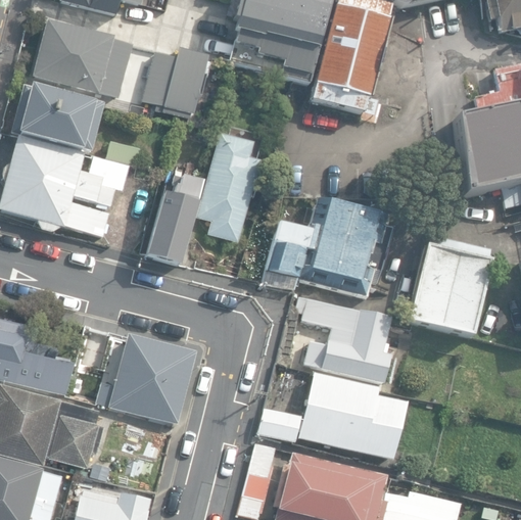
[(142,4),(143,0),(59,0),(59,1),(116,15),(121,0),(125,0),(142,4)]
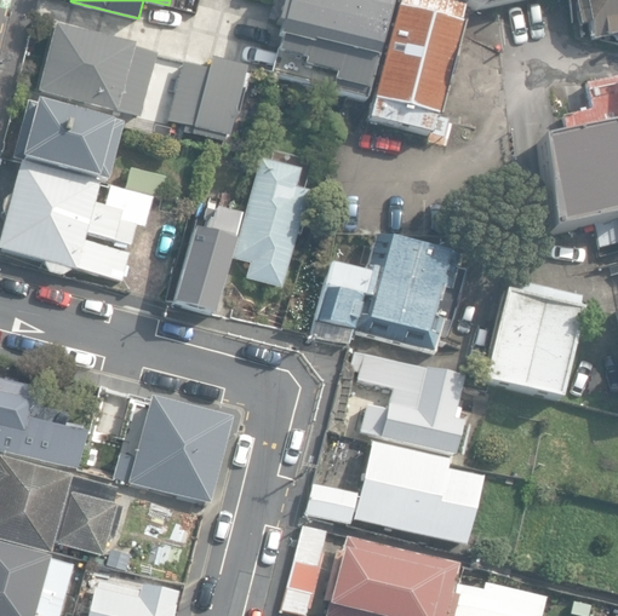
[(274,76),(366,99),(389,0),(293,0),(291,12),(279,9),(275,24),(286,28),(274,76)]
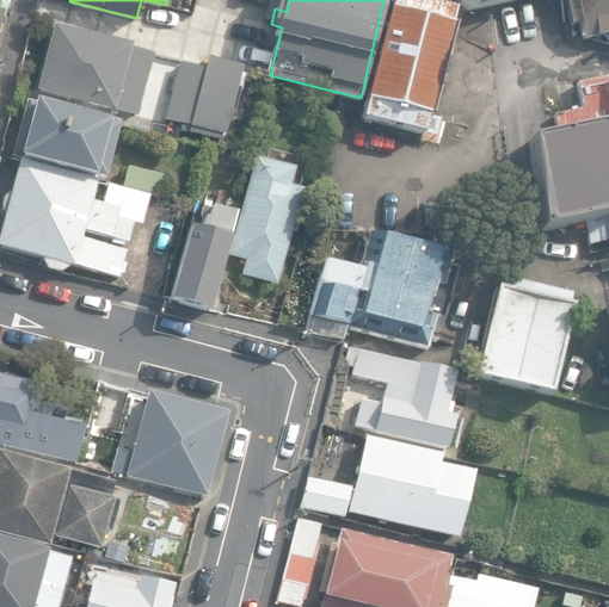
[(392,0),(363,116),(424,132),(428,115),(431,116),(454,25),(450,24),(455,5),(436,0),(392,0)]
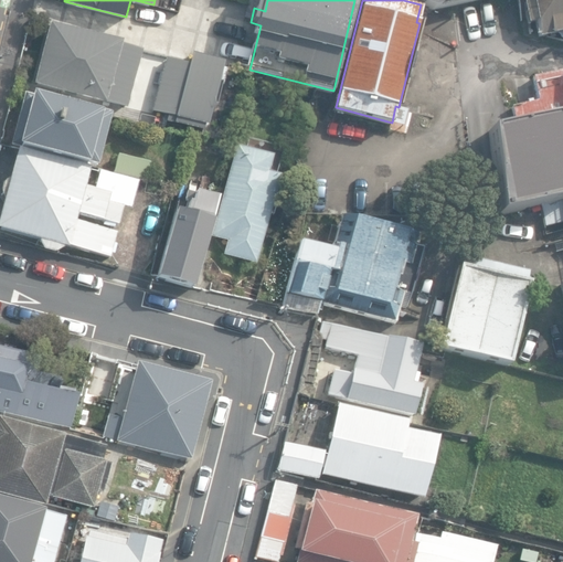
[(522,0),(528,23),(537,21),(540,35),(562,30),(562,0),(522,0)]
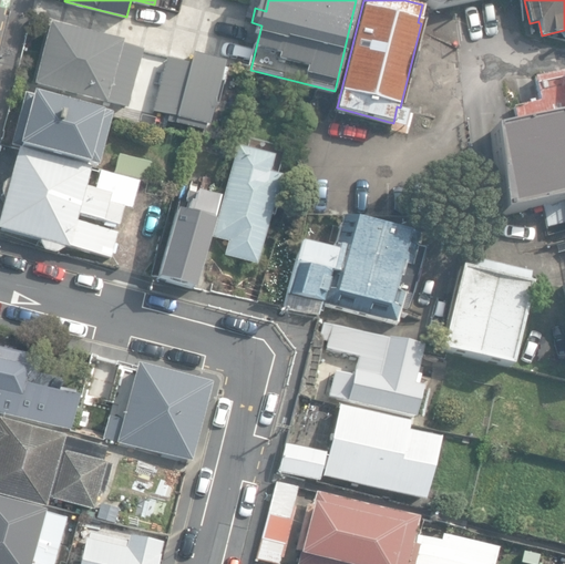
[(109,99),(129,103),(141,53),(119,48),(124,40),(51,22),(37,82),(109,100),(109,99)]
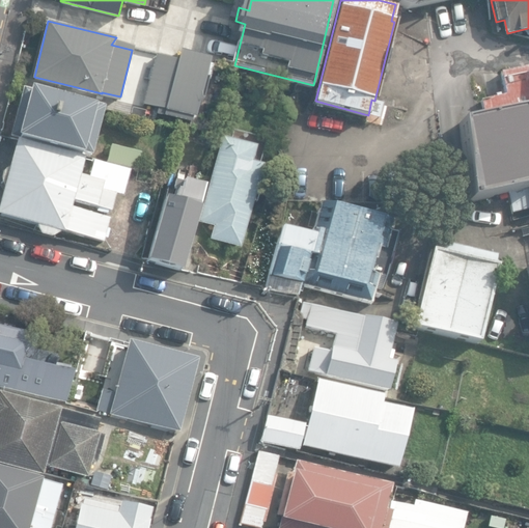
[(174,61),(156,56),(141,105),(157,110),(156,114),(190,124),(210,58),(177,49),(174,61)]
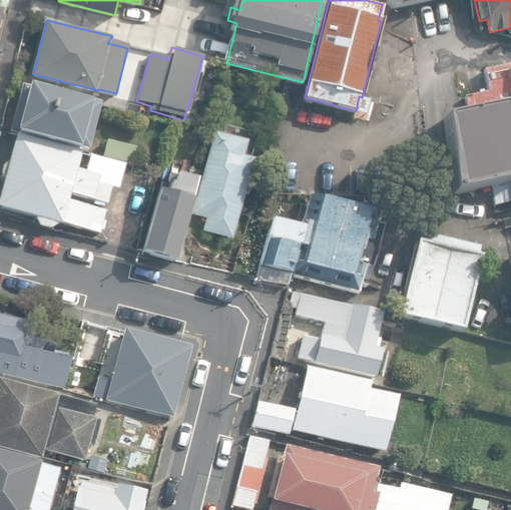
[(466,93),(468,108),(510,98),(510,61),(484,67),(488,89),(466,93)]
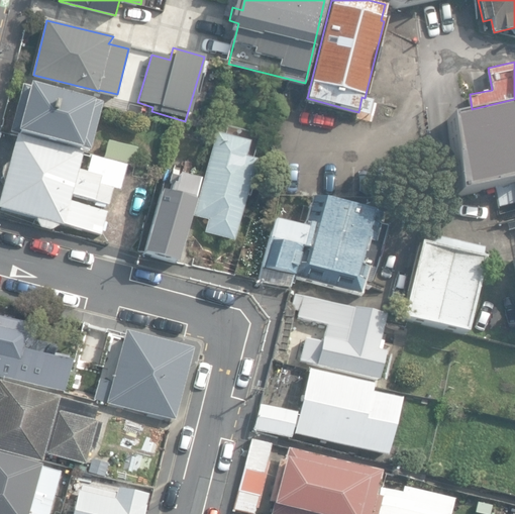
[(18,132),(90,150),(102,104),(31,85),(18,132)]
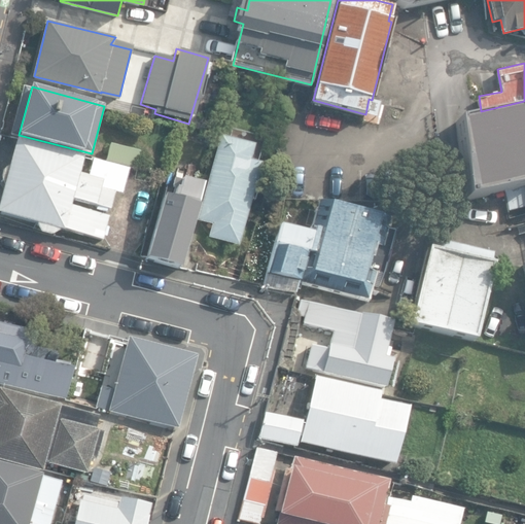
[(524,104),(458,119),(466,198),(524,183),(524,104)]
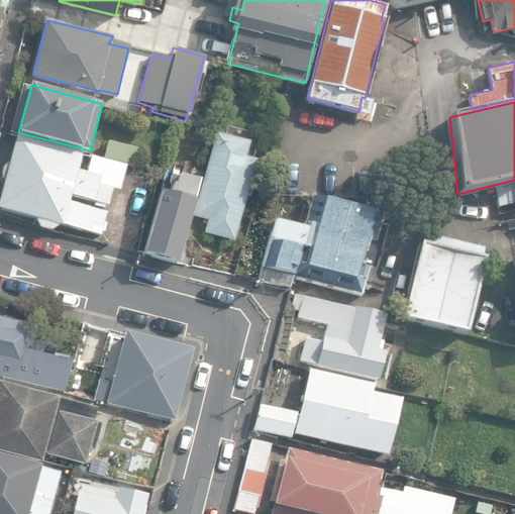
[(207,230),(235,238),(258,160),(245,157),(249,142),(218,133),(196,214),(210,218),(207,230)]
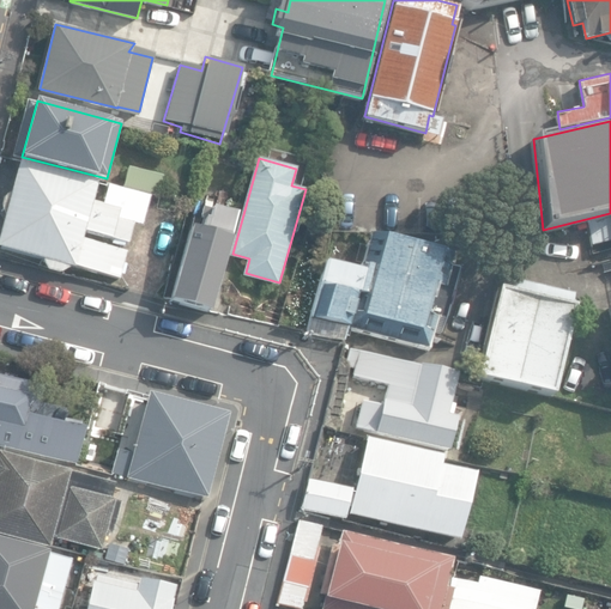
[(74,265),(122,276),(129,250),(85,237),(88,229),(131,241),(135,221),(146,225),(155,195),(110,182),(104,202),(95,200),(100,182),(20,159),(12,190),(7,194),(4,200),(4,208),(6,214),(0,239),(0,244),(44,257),(50,268),(62,270),(74,265)]
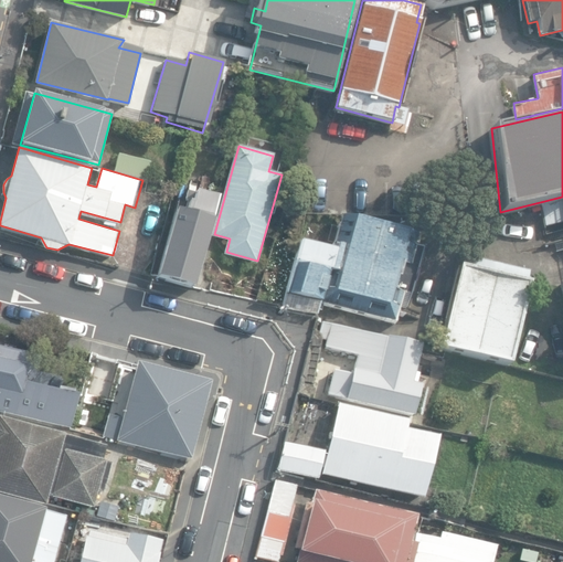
[(117,171),(147,179),(151,160),(121,152),(117,171)]
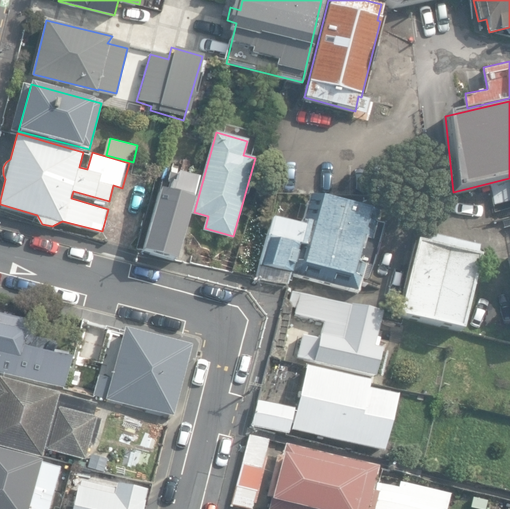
[(143,251),(177,260),(197,179),(198,178),(173,171),(171,177),(177,179),(175,186),(170,185),(168,192),(159,189),(143,251)]
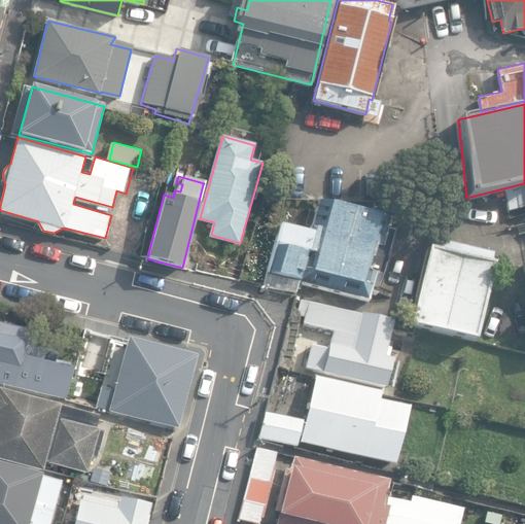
[(301,280),(370,299),(377,271),(383,273),(395,229),(390,228),(392,219),(321,201),(312,234),(280,224),(265,285),(296,293),(301,280)]
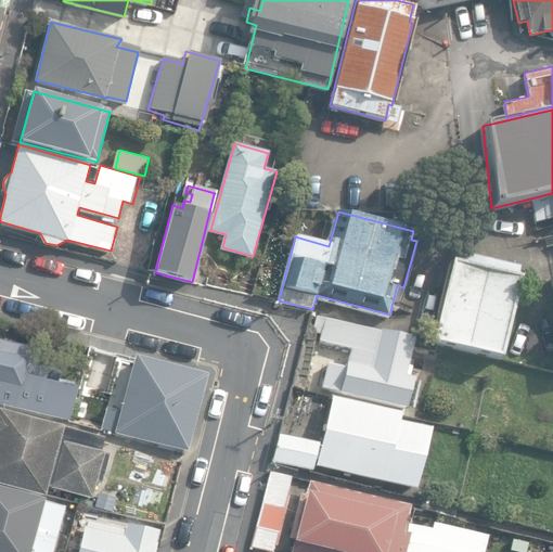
[(433,342),(500,358),(502,351),(519,277),(452,260),(433,342)]
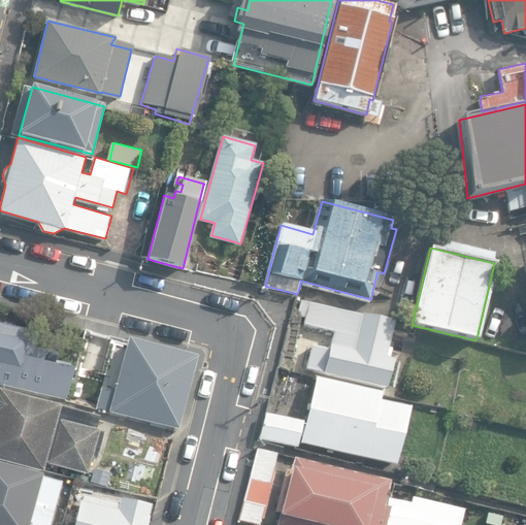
[(307,367),(388,387),(395,359),(386,357),(394,321),(303,298),(299,315),(306,316),(305,323),(334,330),(329,349),(314,345),(310,358),(307,358),(305,365),(308,365),(307,367)]
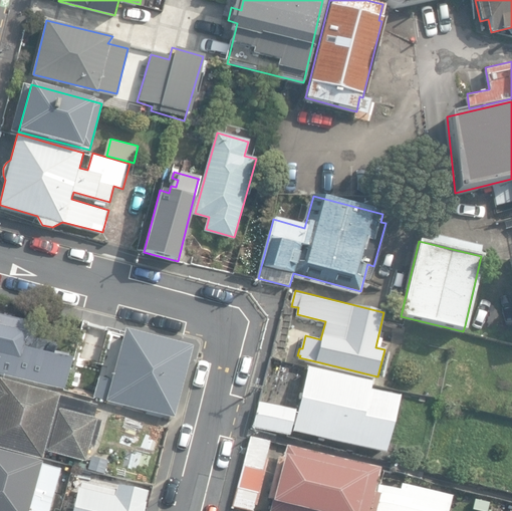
[(0,370),(15,374),(19,358),(19,356),(21,357),(25,340),(33,342),(39,320),(0,310),(0,370)]
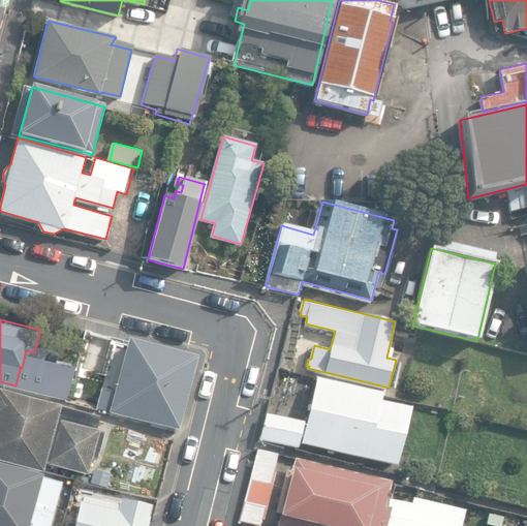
[(99,406),(180,428),(199,357),(130,338),(115,396),(102,393),(99,406)]
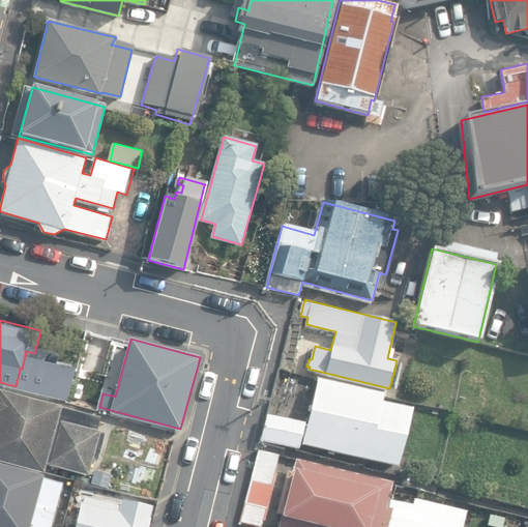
[(31,373),(20,370),(16,386),(68,400),(76,369),(60,366),(57,378),(31,372),(31,373)]
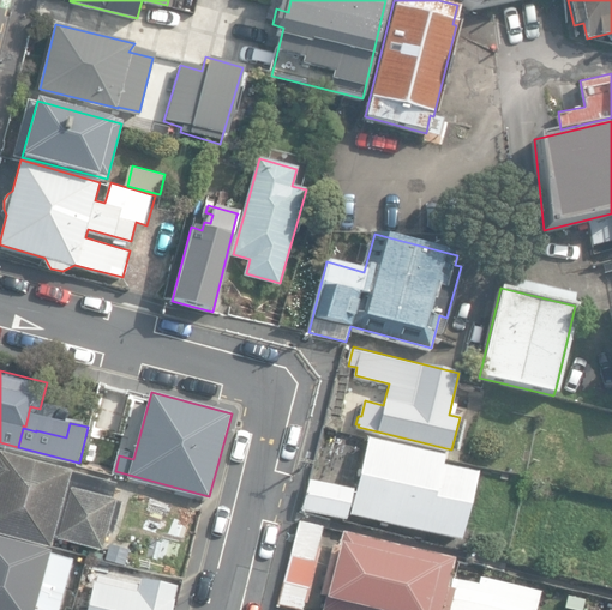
[(352,513),(461,539),(477,472),(443,464),(445,456),(370,438),(352,513)]
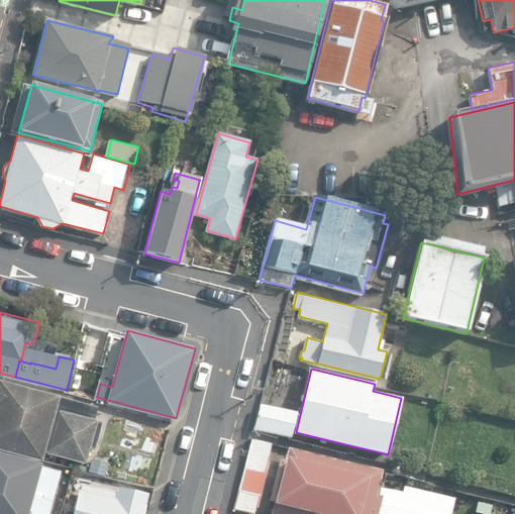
[(44,451),(86,463),(90,448),(95,449),(102,422),(95,420),(98,408),(0,382),(0,448),(42,460),(44,451)]
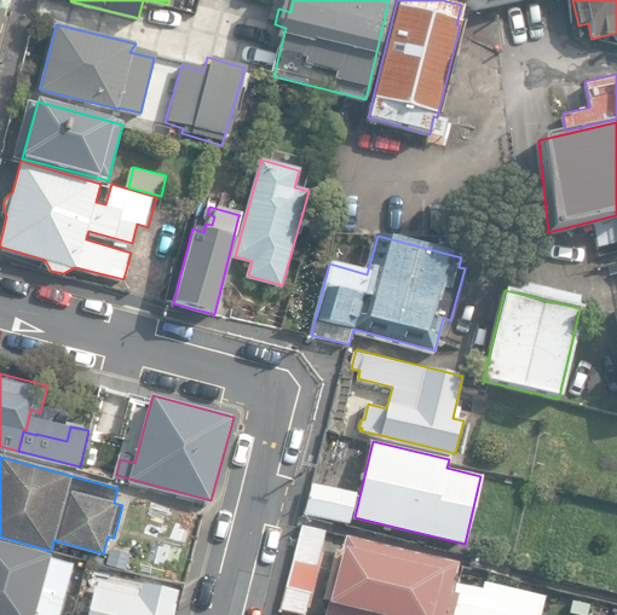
[(305,512),(347,523),(355,493),(313,483),(312,482),(305,512)]
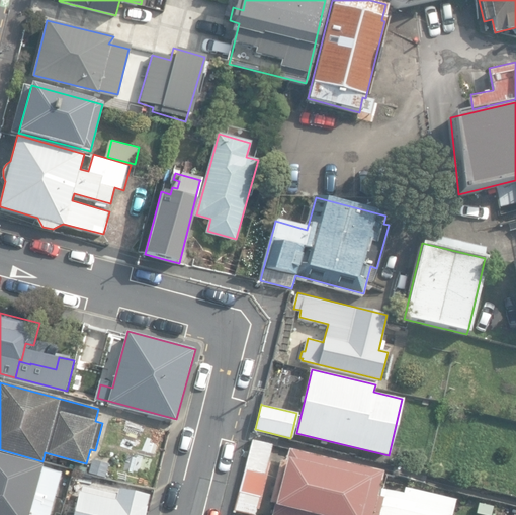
[(270,473),(272,462),(268,461),(272,442),(252,437),(251,441),(234,509),(256,514),(266,471),(270,473)]
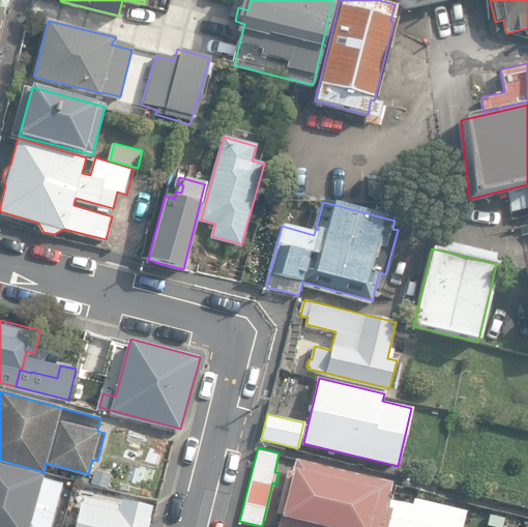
[(0,526),(32,526),(33,525),(39,526),(48,526),(61,479),(0,463),(0,526)]
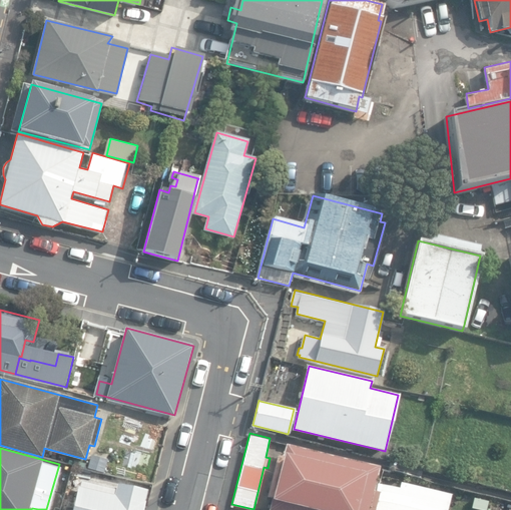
[(445,509),(450,495),(400,482),(399,488),(381,484),(383,477),(376,475),(378,467),(314,451),(313,453),(297,449),(291,473),(278,470),(273,492),(285,495),(282,509),(286,509),(445,509)]
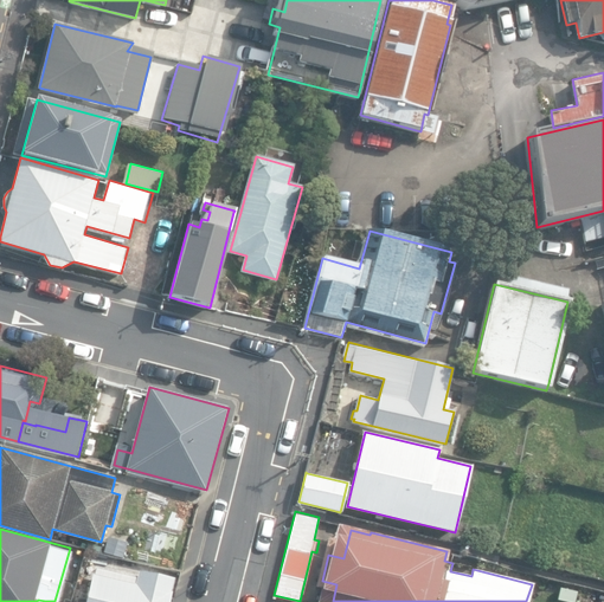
[(105,550),(124,555),(128,541),(108,536),(105,550)]
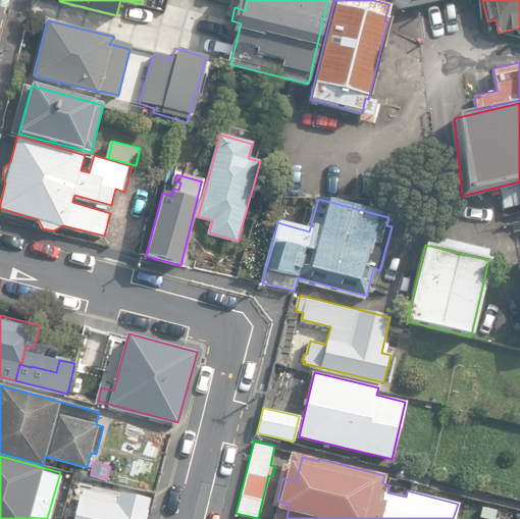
[(118,496),(84,487),(82,494),(80,494),(73,518),(144,518),(149,499),(119,491),(118,496)]
